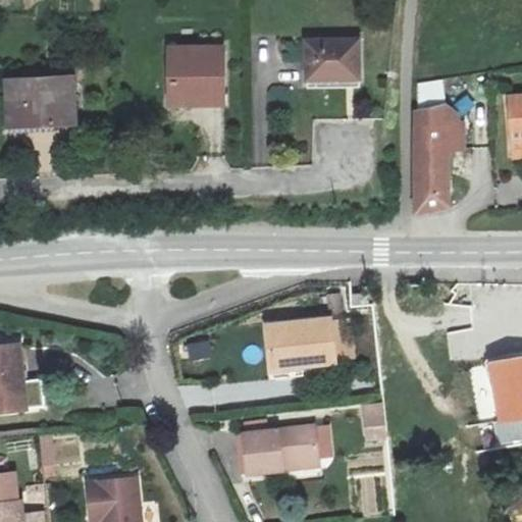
[(304,37),(304,77),(357,76),(357,36),(304,37)]
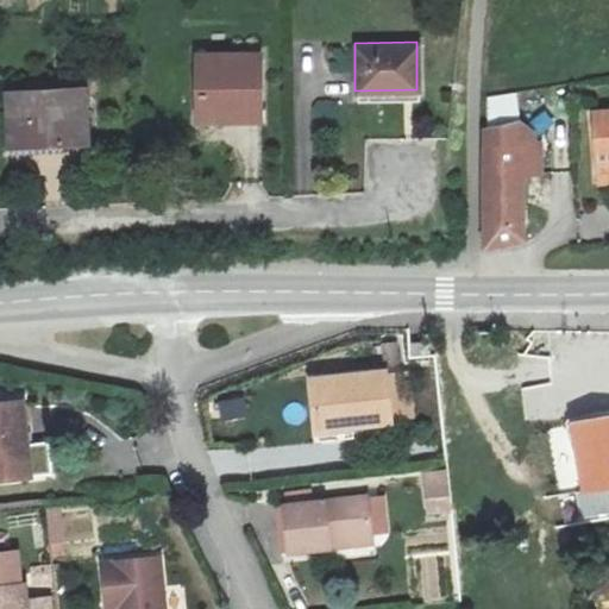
[(193,58),(194,125),(257,125),(257,57),(193,58)]
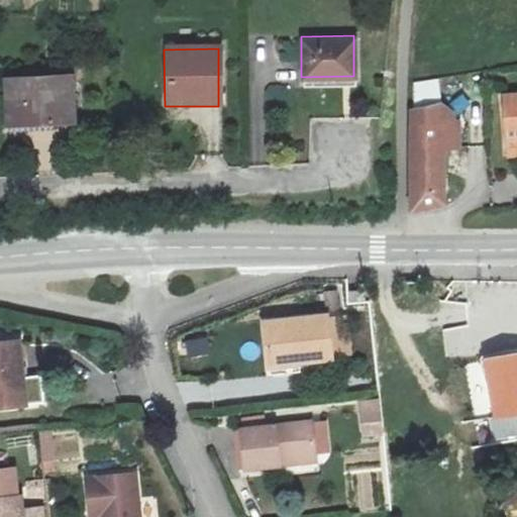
[(79,60),(3,62),(4,75),(5,75),(7,124),(73,122),(71,73),(79,73),(79,60)]
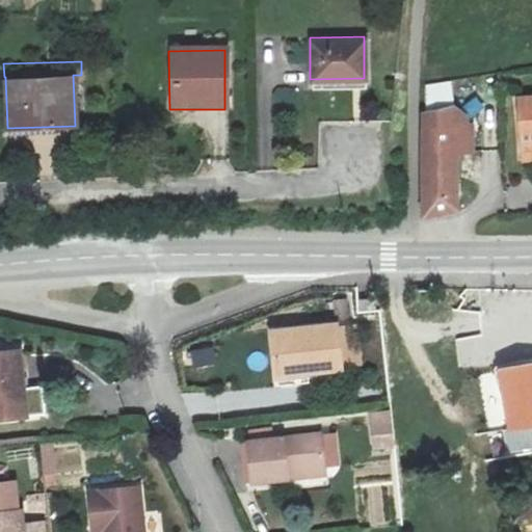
[(531,98),(521,98),(519,148),(531,148),(531,98)]
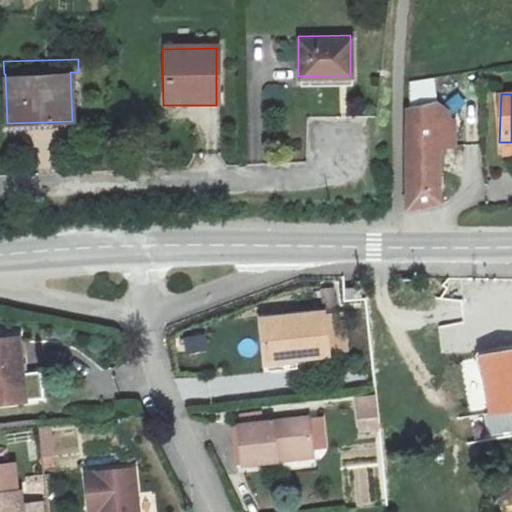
[(411,105),(410,204),(443,203),(440,149),(457,147),(456,120),(451,120),(449,107),(438,99),(411,105)]
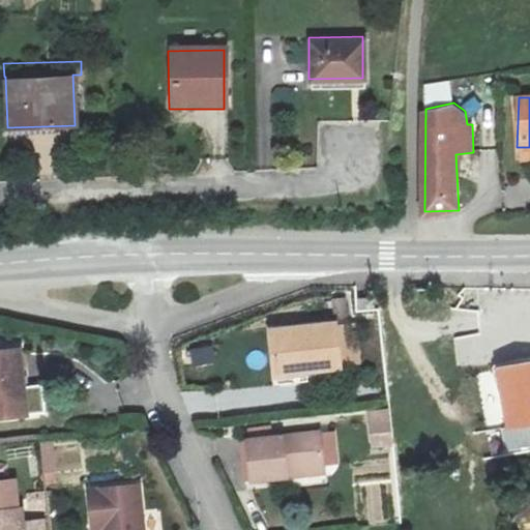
[(529,147),(517,147),(517,160),(529,160),(529,147)]
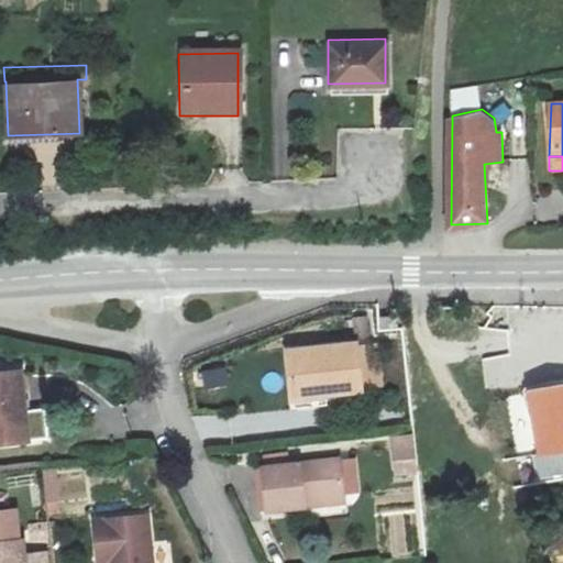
[(290,350),(296,404),(330,400),(330,396),(348,394),(346,388),(363,387),(360,342),(290,350)]
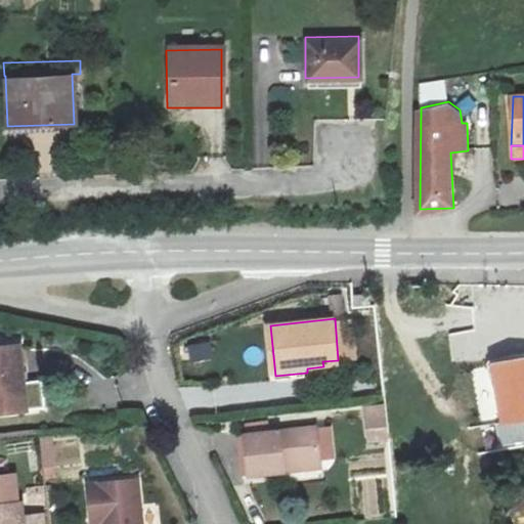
[(0,347),(0,416),(30,412),(22,345),(0,347)]
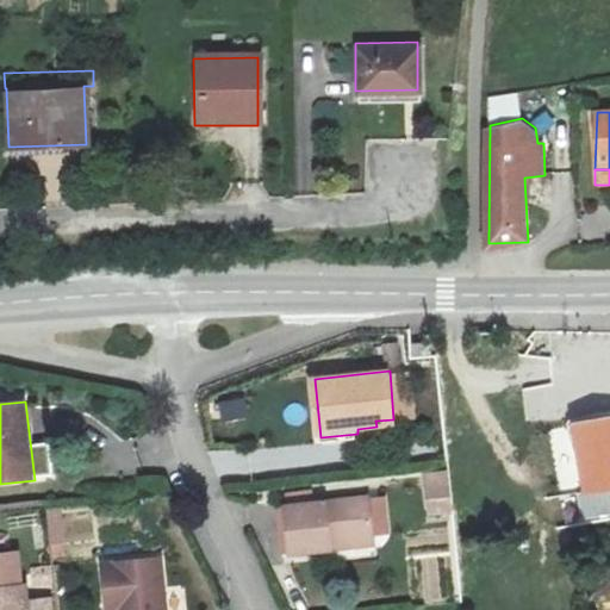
[(571,493),(574,517),(609,511),(609,417),(573,423),(583,492),(571,493)]
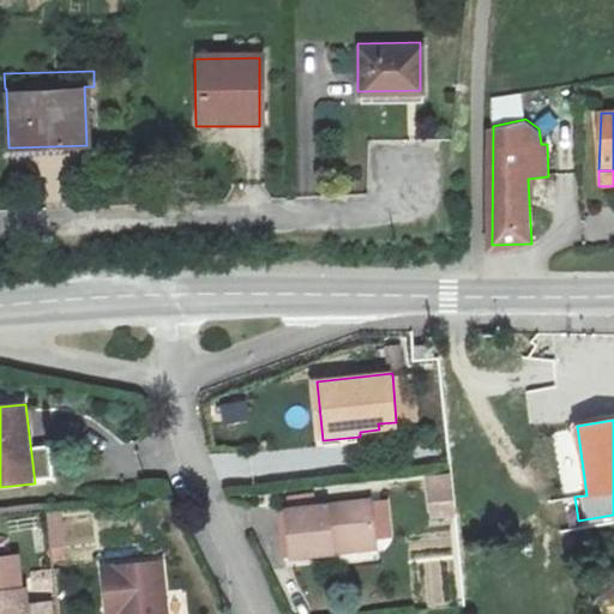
[(38,476),(52,476),(50,445),(36,445),(38,476)]
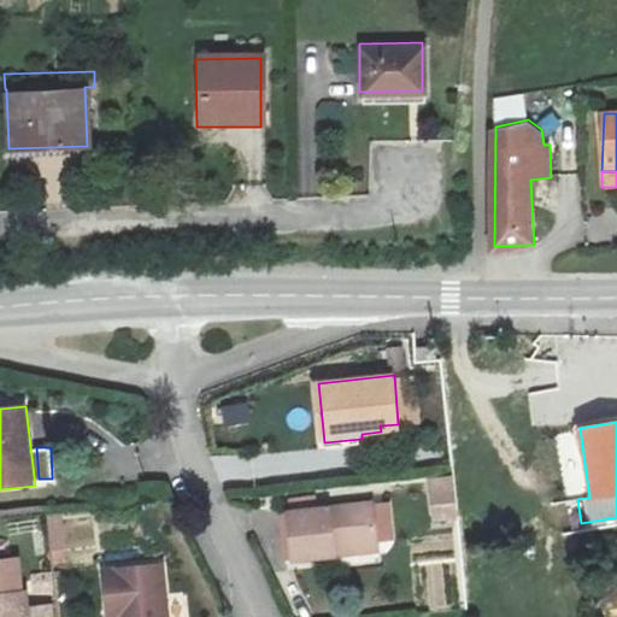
[(293,562),(338,558),(336,544),(380,540),(377,503),(289,512),(293,562)]
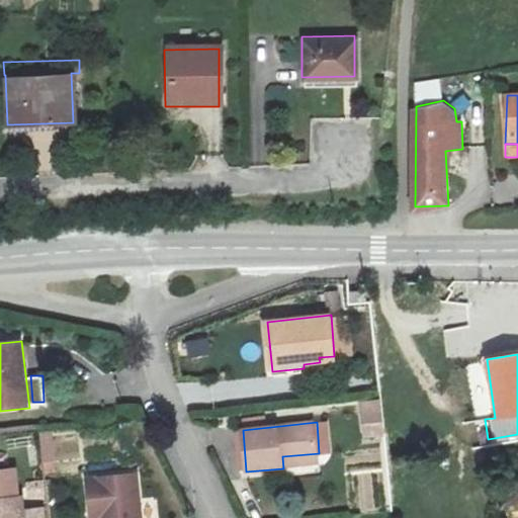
[(42,473),(56,472),(54,432),(40,433),(42,473)]
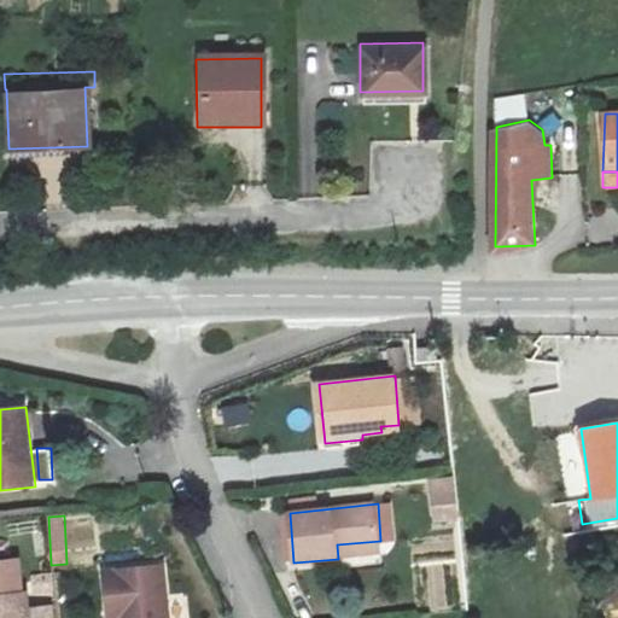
[(337,544),(338,559),(382,555),(380,541),(337,544)]
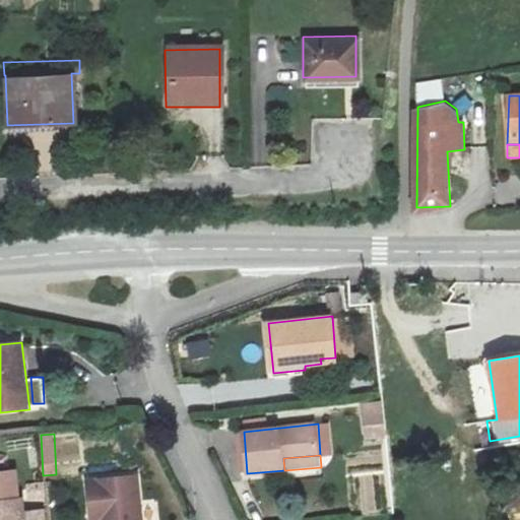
[(0,471),(0,500),(15,499),(13,471),(0,471)]
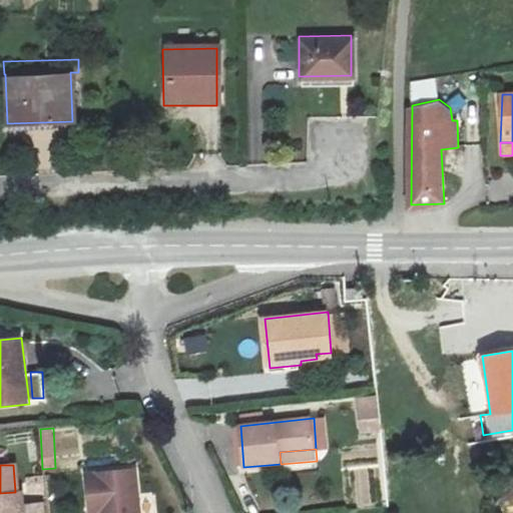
[(84,477),(87,510),(99,509),(99,512),(139,512),(135,472),(84,477)]
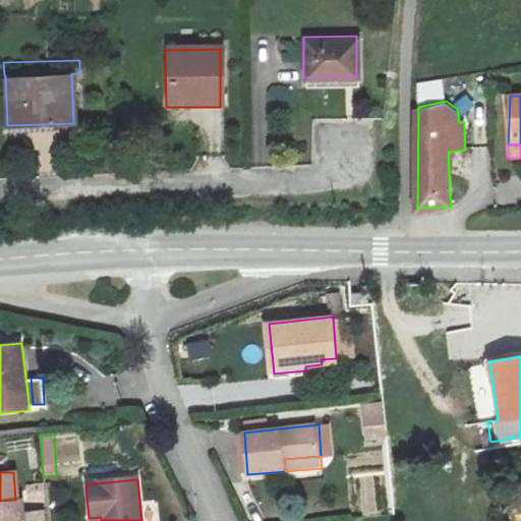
[(351,487),(353,504),(379,501),(377,484),(351,487)]
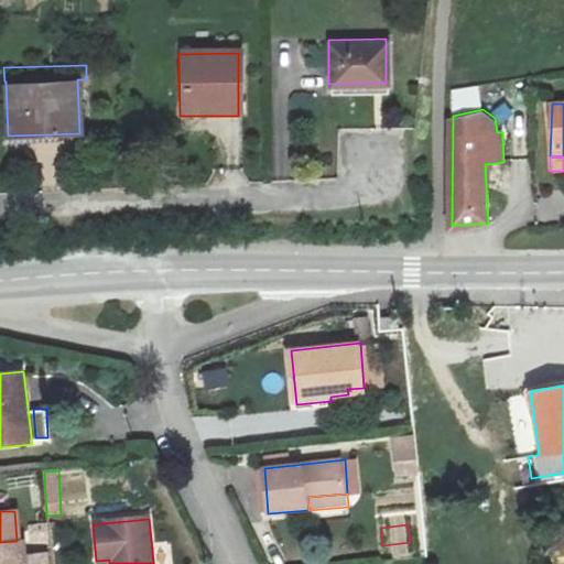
[(0,542),(0,563),(26,563),(24,541),(17,541),(0,542)]
